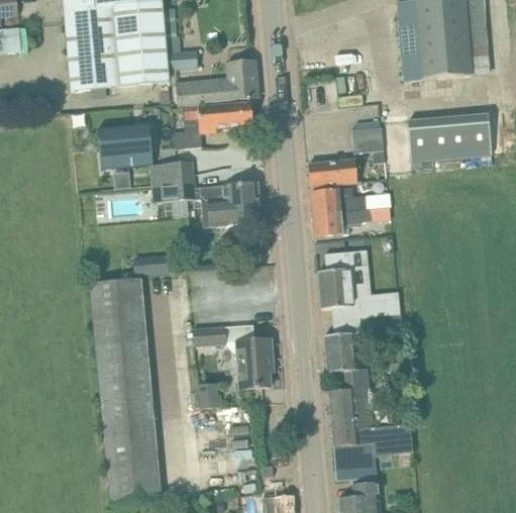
[(0,0),(0,13),(17,12),(15,0),(0,0)]
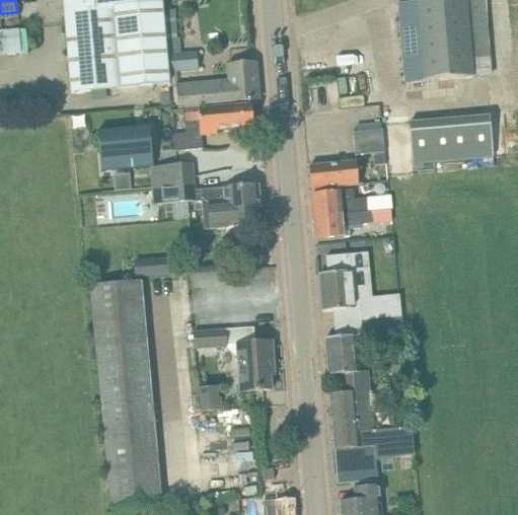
[(63,0),(72,89),(169,80),(161,0),(63,0)]
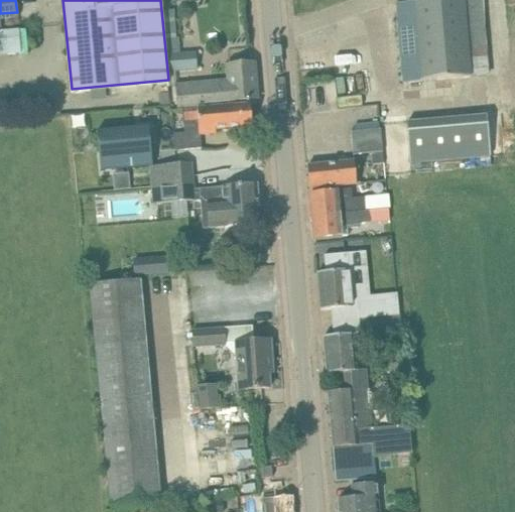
[(472,75),(465,0),(397,0),(403,80),(472,75)]
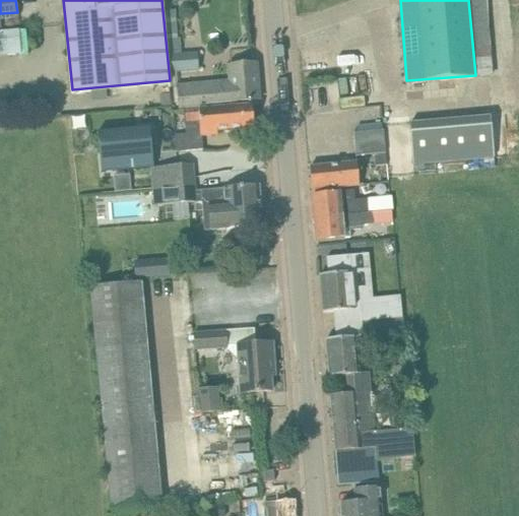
[(0,26),(0,52),(27,52),(26,26),(0,26)]
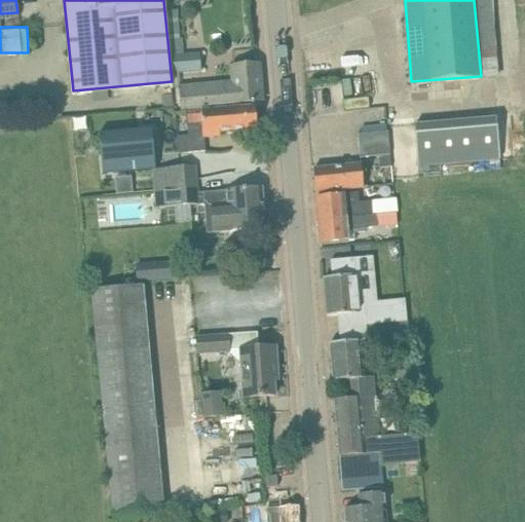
[(175,69),(200,67),(199,50),(173,52),(175,69)]
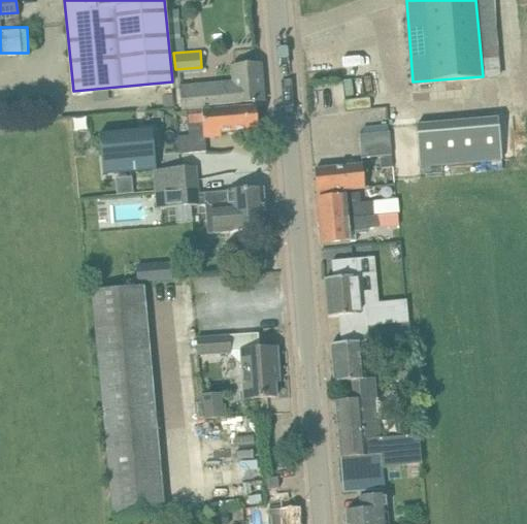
[(264,98),(261,61),(238,63),(232,64),(234,78),(182,84),(183,106),(200,105),(200,106),(236,103),(236,100),(253,99),(253,100),(255,100),(255,99),(264,98)]
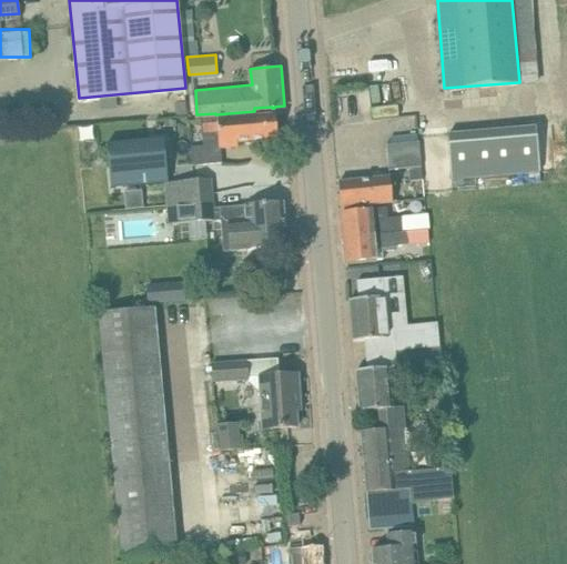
[(191,144),(193,162),(223,160),(221,145),(239,143),(238,139),(279,136),(276,111),(219,116),(201,117),(202,132),(219,131),(220,141),(191,144)]
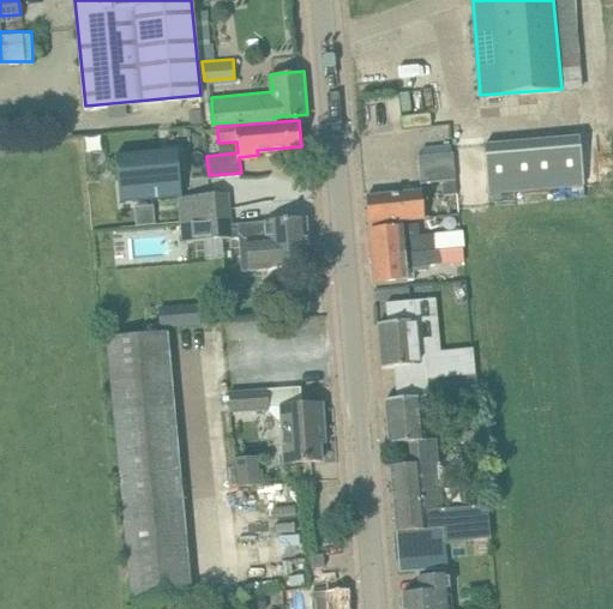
[(484,194),(575,184),(570,133),(478,143),(484,194)]
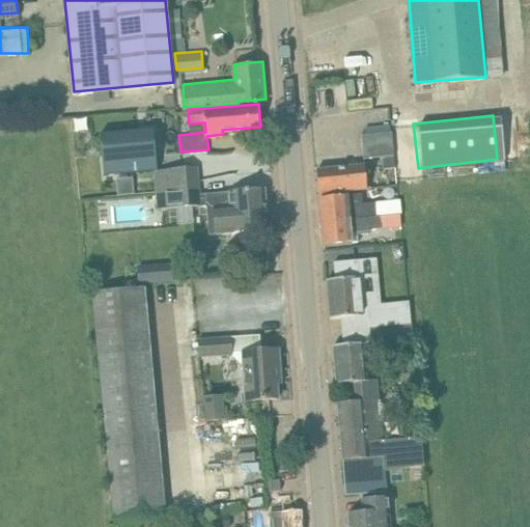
[(154,127),(101,131),(101,134),(103,133),(115,169),(104,170),(104,172),(154,168),(158,168),(158,166),(155,166),(154,146),(160,145),(154,128),(154,127)]
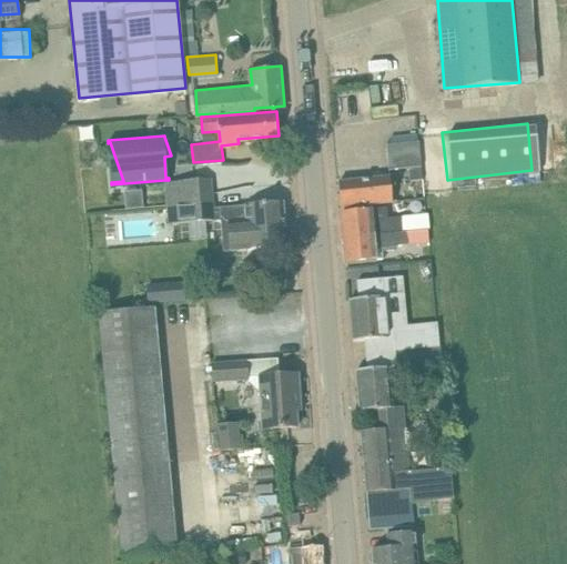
[(390,167),(422,163),(419,139),(387,141),(390,167)]
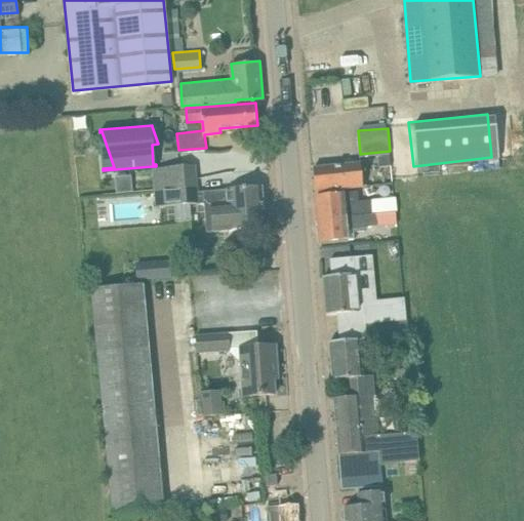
[(315,189),(335,187),(362,185),(360,161),(313,165),(315,189)]
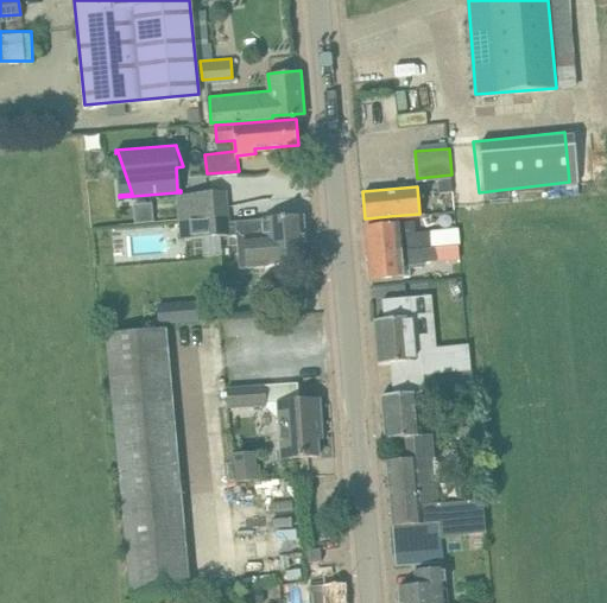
[(181,192),(176,192),(176,196),(177,219),(201,216),(200,205),(228,203),(227,188),(181,192)]
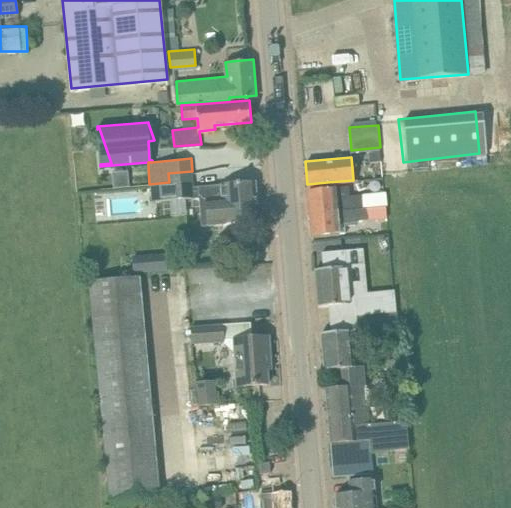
[(192,171),(168,173),(169,182),(149,184),(151,199),(200,195),(202,223),(224,222),(259,219),(256,179),(221,182),(221,183),(193,185),(192,171)]
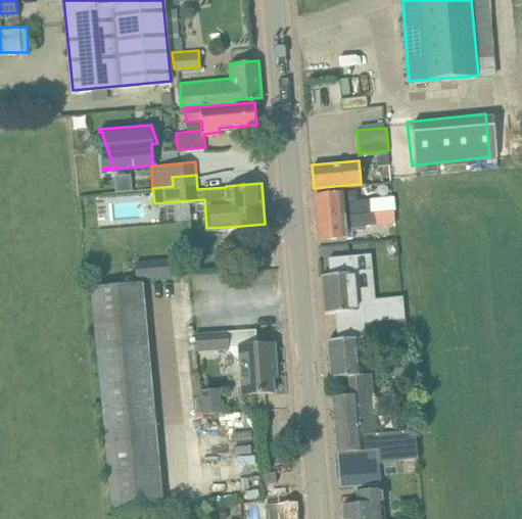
[(335,191),(315,193),(317,216),(363,211),(374,210),(394,208),(393,194),(357,198),(356,189),(343,190),(335,191)]
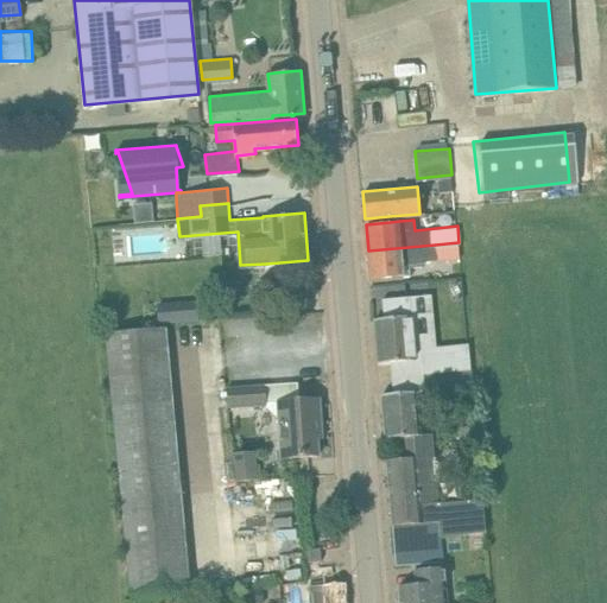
[(422,246),(368,251),(371,278),(394,275),(406,274),(405,262),(423,261),(423,260),(436,259),(435,245),(422,246)]
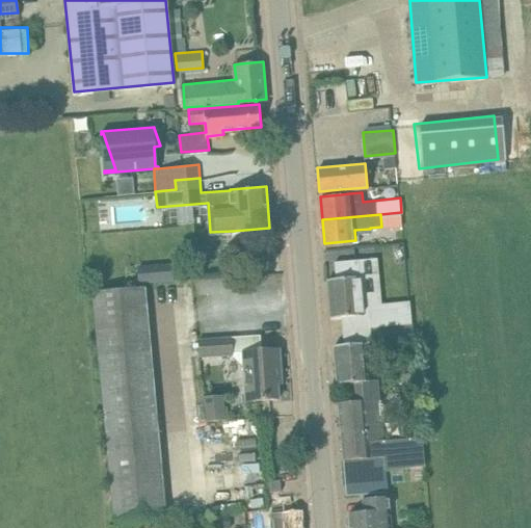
[(268,244),(259,245),(260,258),(269,257),(268,244)]
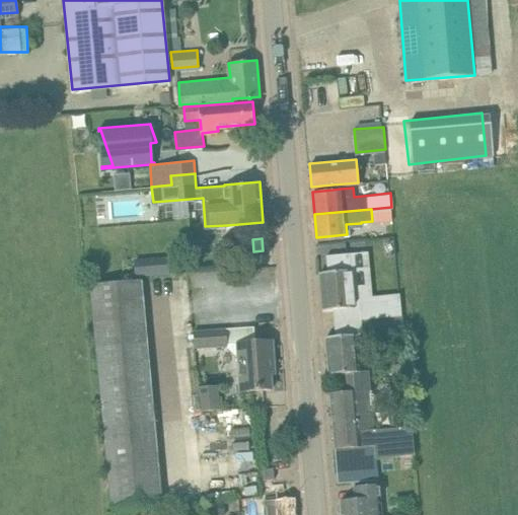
[(328,271),(319,272),(323,309),(356,306),(351,251),(326,253),(328,271)]
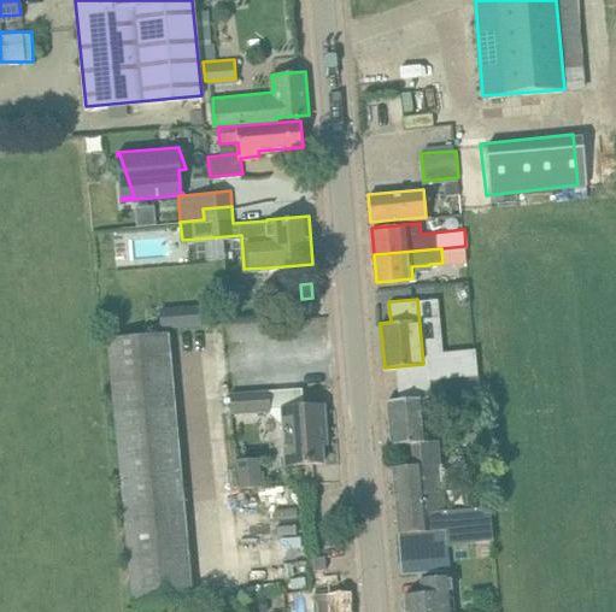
[(134,601),(169,598),(193,595),(168,330),(109,336),(134,601)]
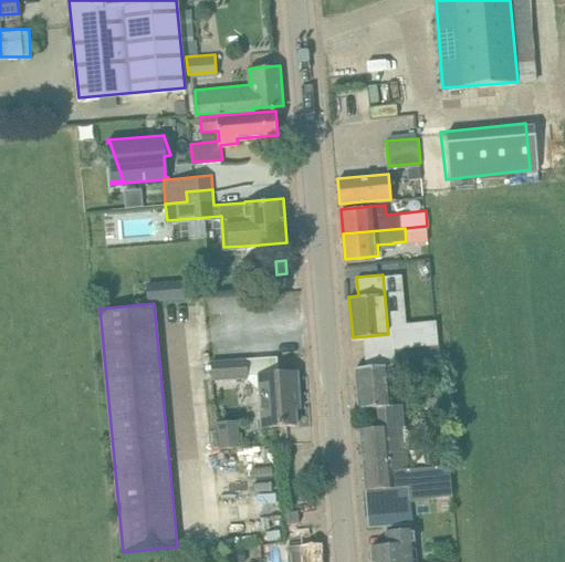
[(424,326),(393,329),(394,347),(425,344),(424,326)]
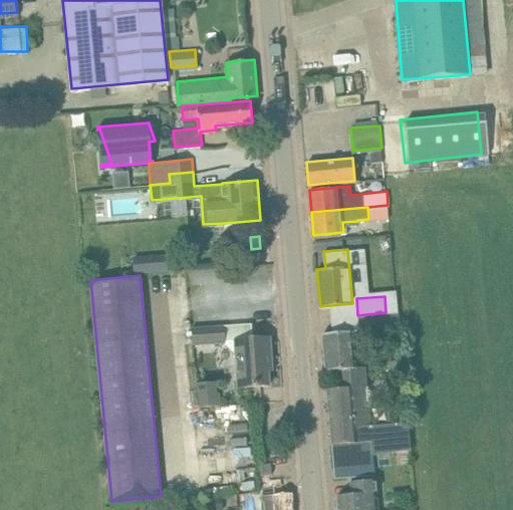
[(386,312),(357,315),(358,328),(398,325),(397,311),(386,312)]
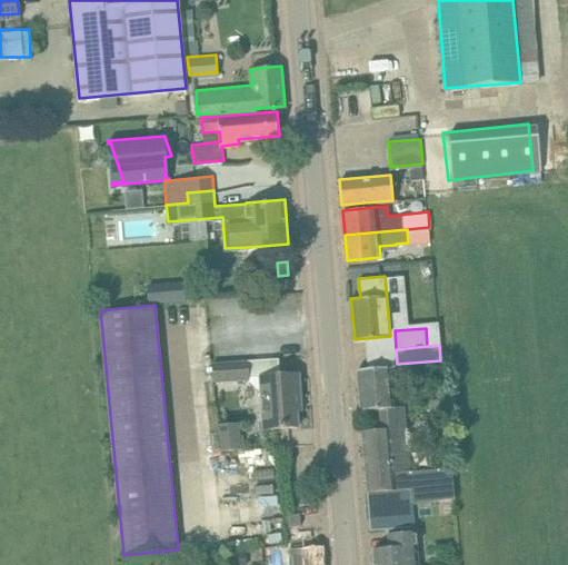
[(248,359),(212,362),(213,379),(249,377),(248,359)]
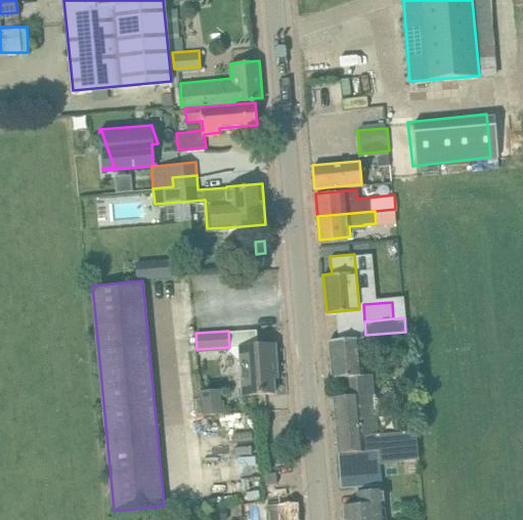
[(351,384),(373,382),(373,373),(363,374),(360,336),(329,339),(332,377),(350,375),(351,384)]
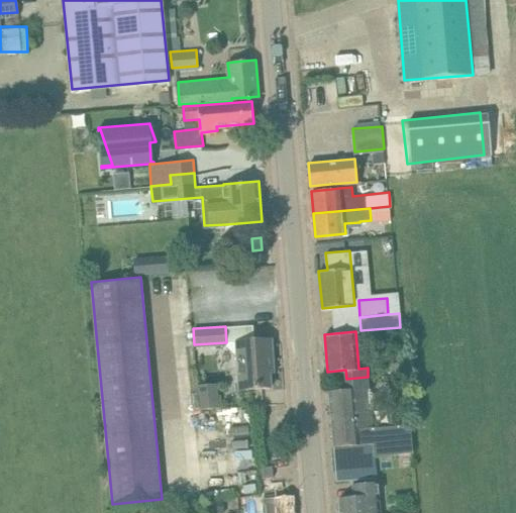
[(273,356),(272,344),(272,338),(236,340),(239,388),(271,386),(269,356),(273,356)]
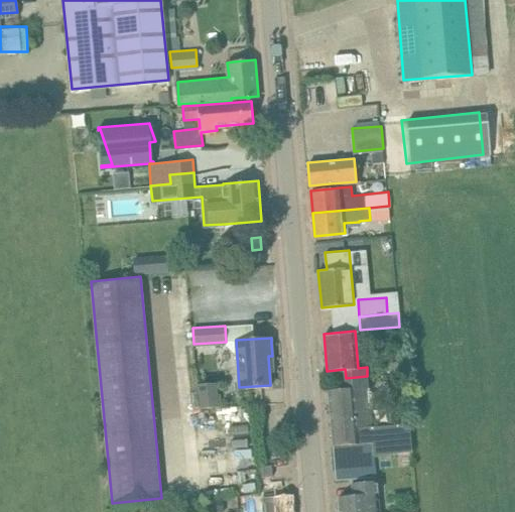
[(367,376),(346,378),(347,387),(329,389),(334,444),(373,441),(374,453),(412,450),(410,421),(372,425),(367,376)]
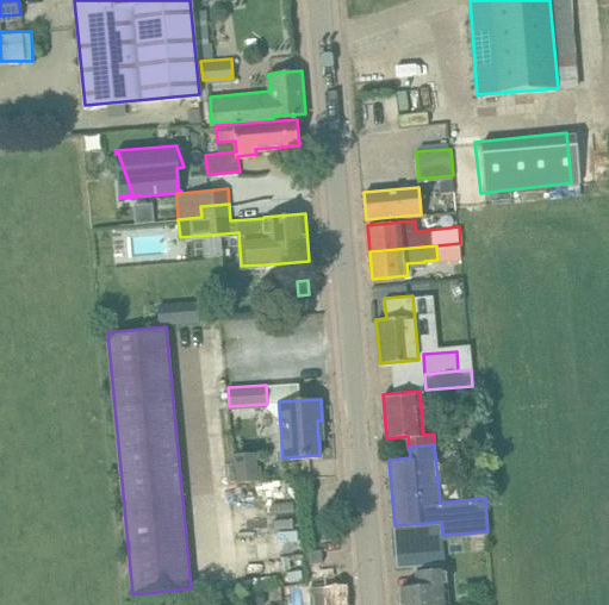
[(260,479),(256,449),(234,453),(237,482),(260,479)]
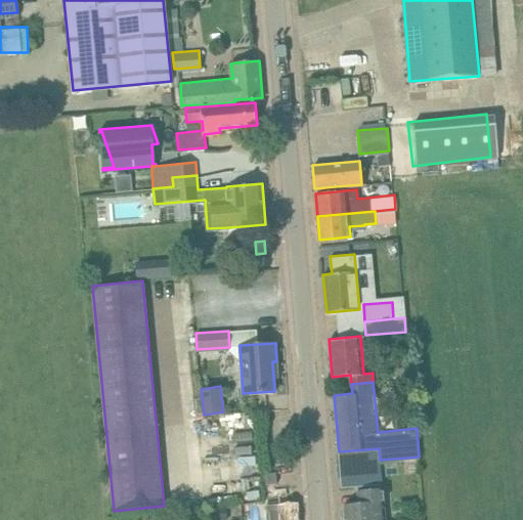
[(339,452),(342,486),(376,483),(373,449),(339,452)]
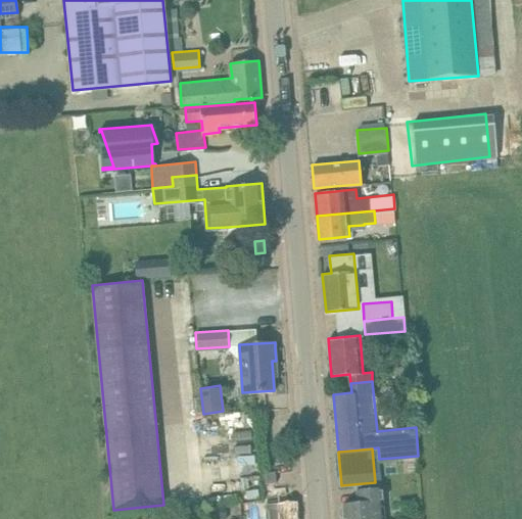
[(276,470),(265,471),(266,481),(277,480),(276,470)]
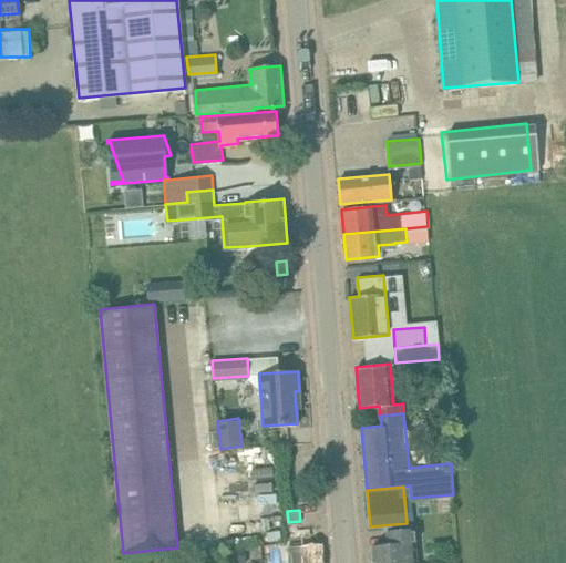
[(417,562),(414,528),(387,530),(389,544),(372,545),(373,562),(417,562)]
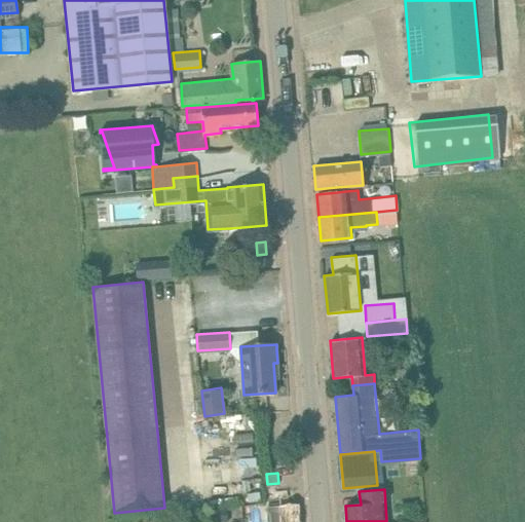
[(301,521),(299,502),(272,505),(273,521),(301,521)]
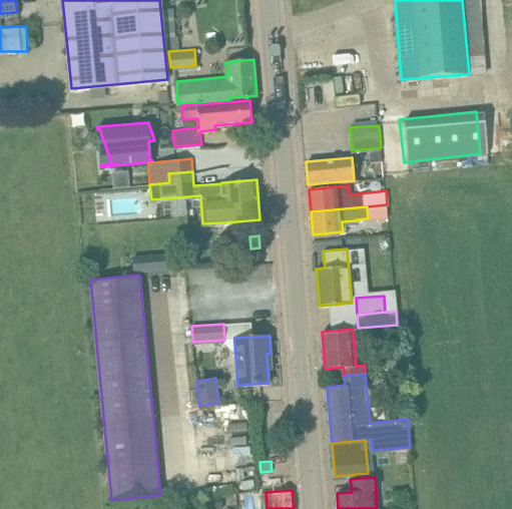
[(223,506),(222,492),(204,494),(205,508),(223,506)]
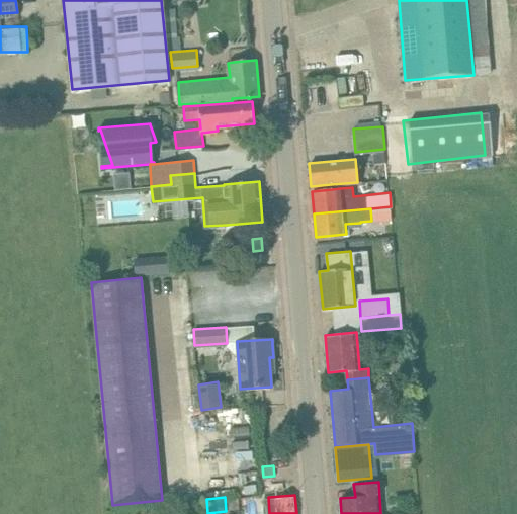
[(255,513),(253,497),(241,498),(242,513),(255,513)]
